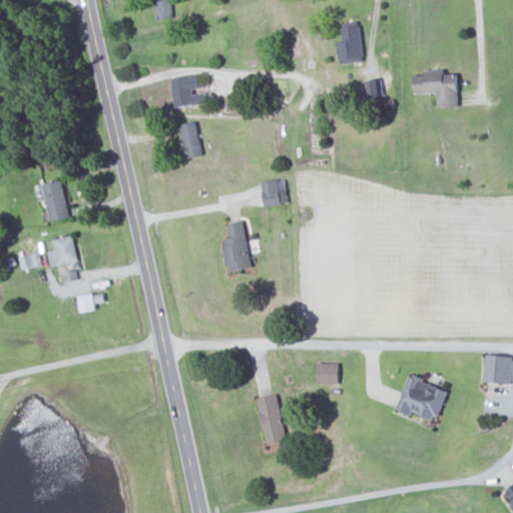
[(155,0),(172,0),(174,17),(157,19),(155,0)]
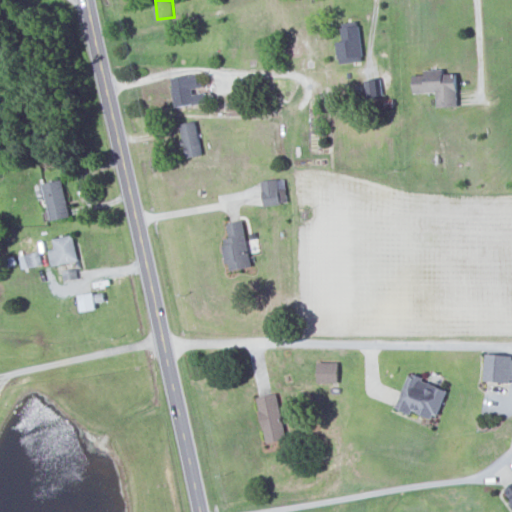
[(343,42),(338,42),(339,63),(363,62),(361,27),(343,28),(343,42)]
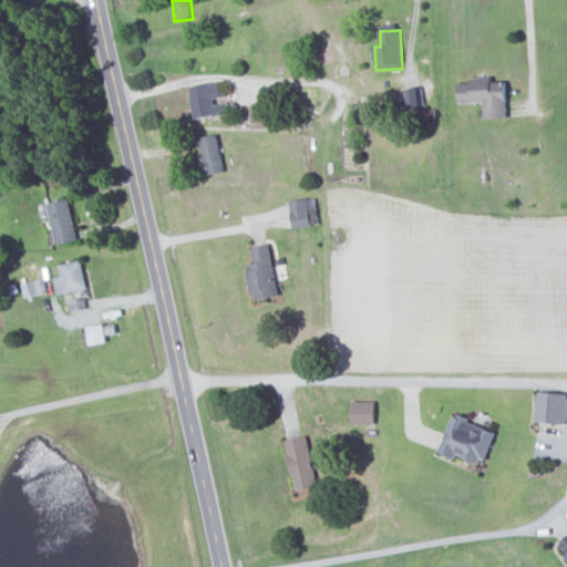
[(459,83),(460,104),(485,103),(486,119),(509,117),(507,81),(494,82),(494,76),(470,78),(471,82),(459,83)]
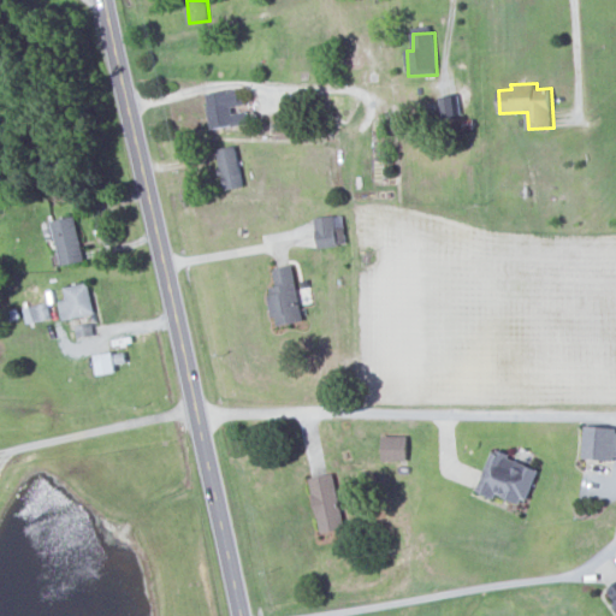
[(207,94),(229,89),(230,90),(238,88),(241,96),(244,96),(246,104),(232,107),(234,113),(248,111),(250,123),(231,126),(231,125),(213,129),(208,106),(211,106),(207,94)]
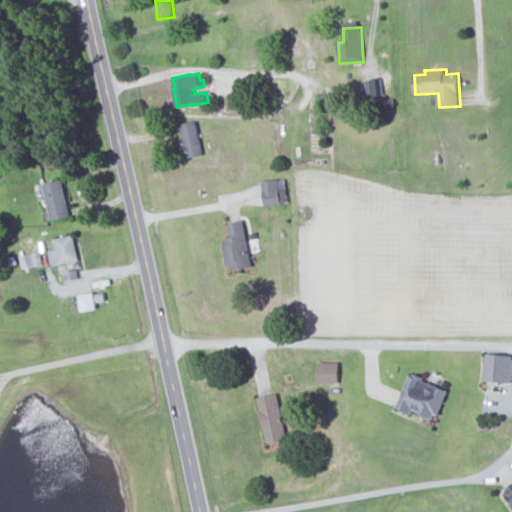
[(181,124),(197,121),(199,133),(201,133),(202,136),(200,137),(204,154),(189,157),(186,144),(184,145),(183,141),(185,140),(181,124)]
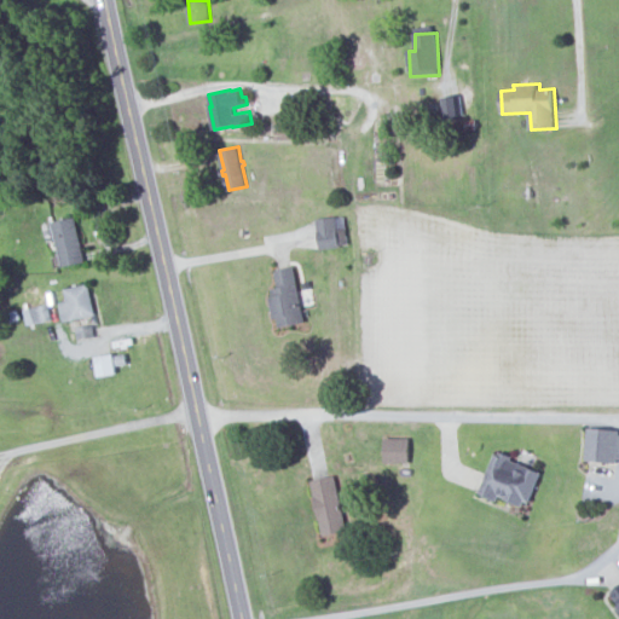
[(314,219),(335,217),(336,229),(345,227),(347,243),(339,244),(339,247),(318,249),(314,219)]
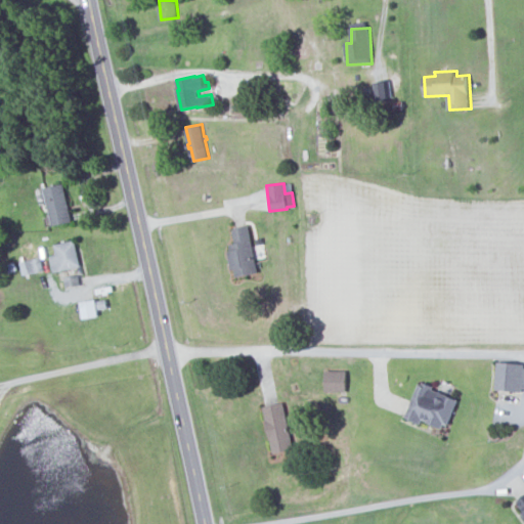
[(37,190),(45,188),(45,187),(66,184),(73,222),(53,225),(49,204),(45,205),(44,203),(40,204),(37,190)]
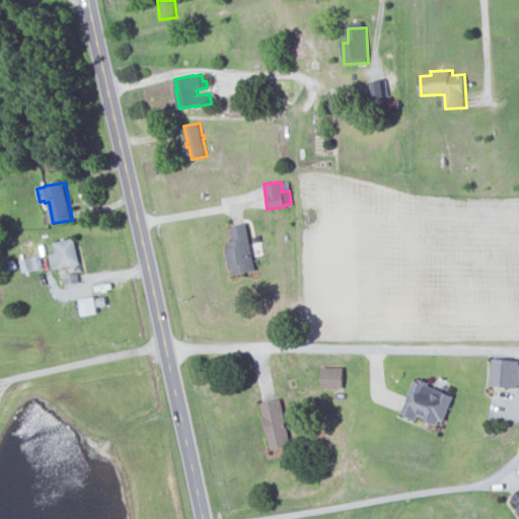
[(229,227),(245,224),(254,270),(233,274),(231,267),(228,267),(224,248),(228,248),(227,242),(232,240),(229,227)]
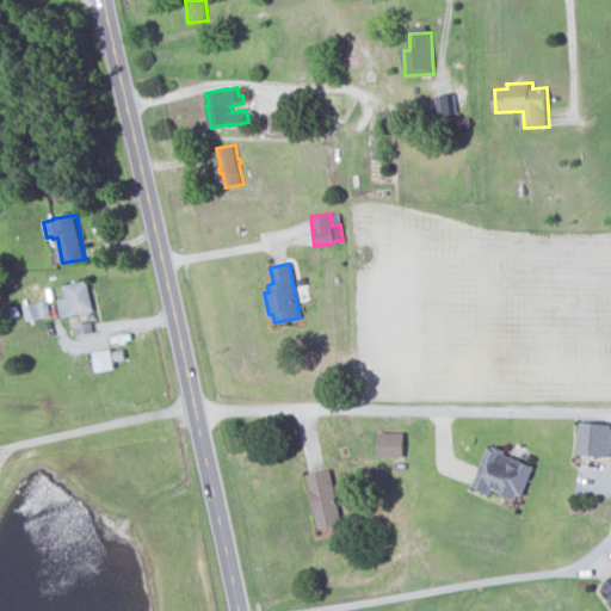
[(57,298),(65,297),(62,285),(86,279),(92,310),(61,318),(57,298)]
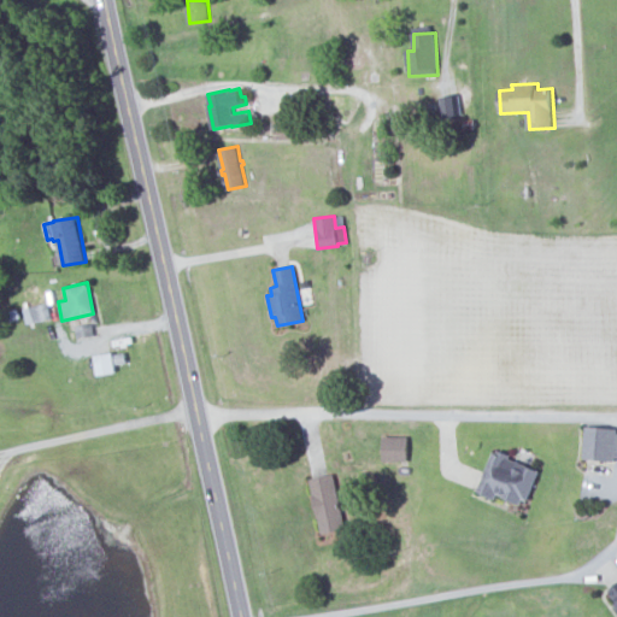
[(616,428),(586,427),(585,460),(616,460),(616,428)]
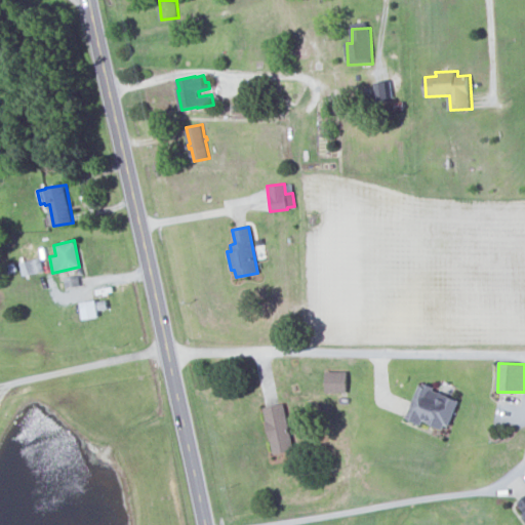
[(349,393),(349,371),(327,371),(327,393),(349,393)]
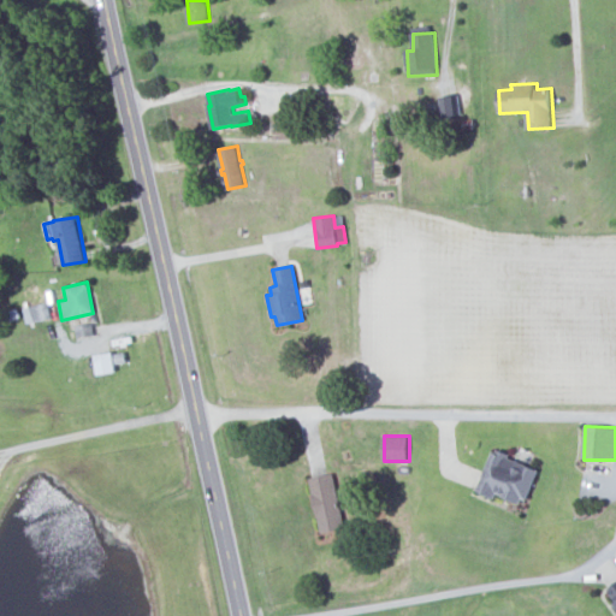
[(479,493),(497,499),(498,496),(527,504),(539,467),(492,452),(479,493)]
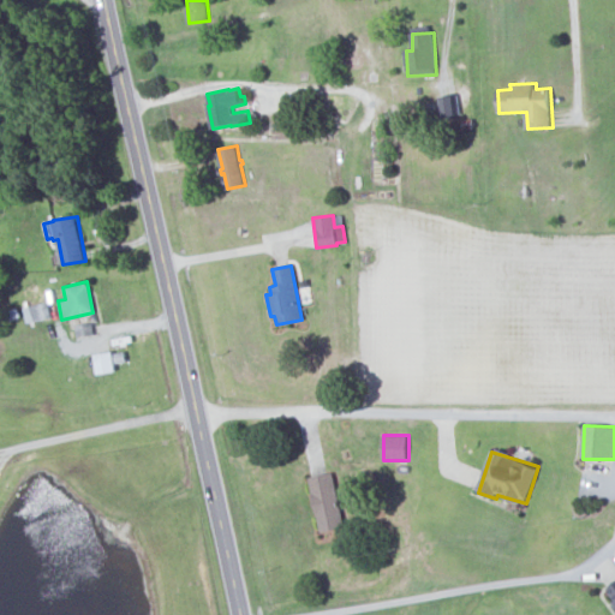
[(310,477),(322,533),(346,529),(334,472),(310,477)]
